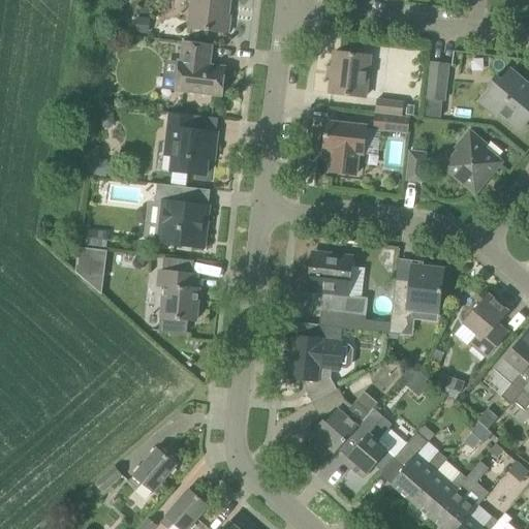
[(191,0),(188,29),(228,33),(230,17),(228,17),(230,0),(191,0)]
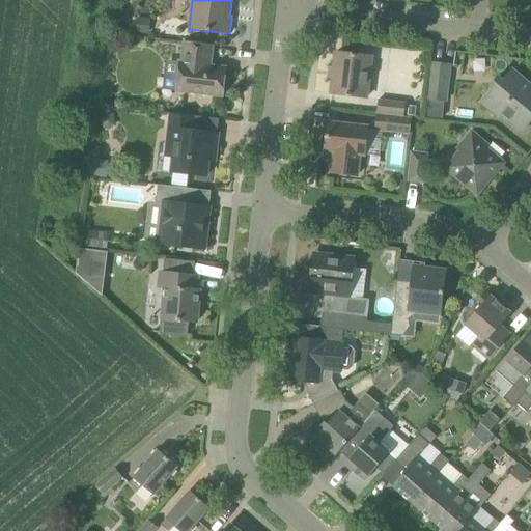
[(135,34),(147,35),(148,20),(136,19),(135,34)]
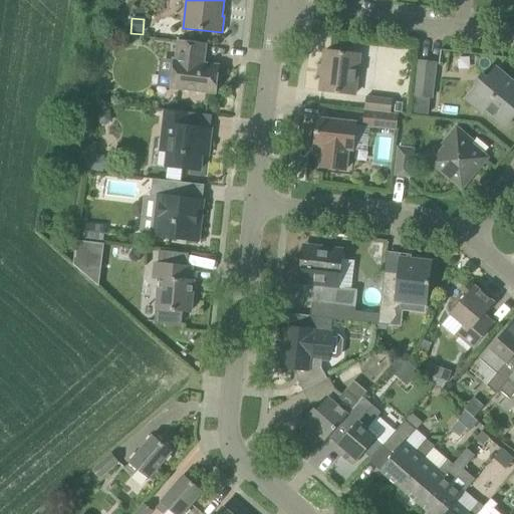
[(204,63),(206,43),(178,40),(176,60),(171,88),(215,93),(218,65),(204,63)]
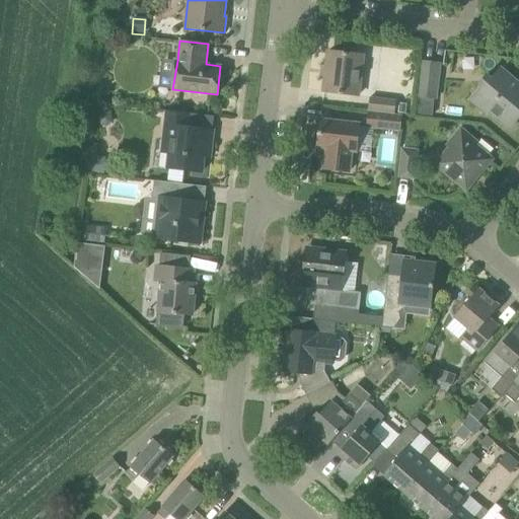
[(363,55),(338,53),(328,52),(323,91),(358,95),(363,55)]
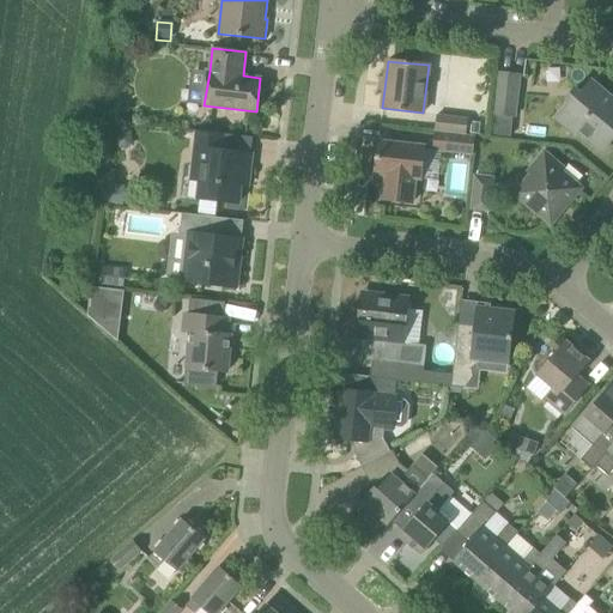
[(521,74),(497,72),(492,116),(516,119),(521,74)]
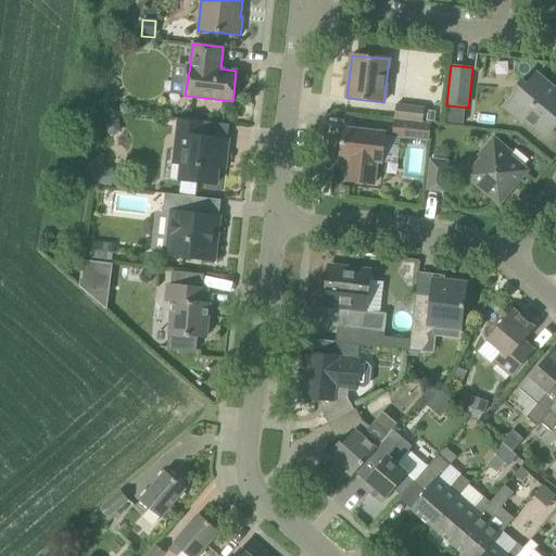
[(521,121),(523,118),(546,137),(555,125),(555,90),(536,75),(527,86),(520,80),(514,90),(517,92),(505,108),(521,121)]
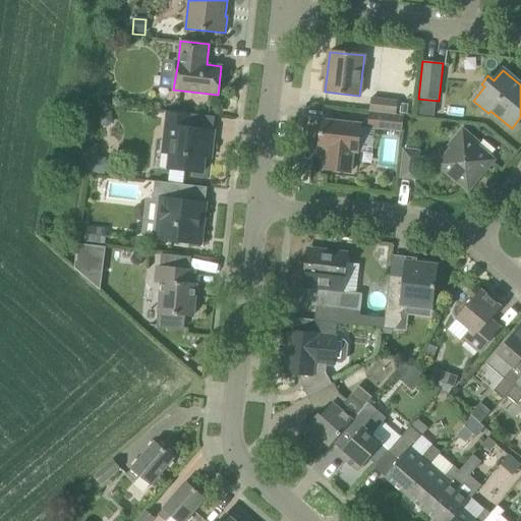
[(396,115),(397,101),(371,98),(370,112),(396,115)]
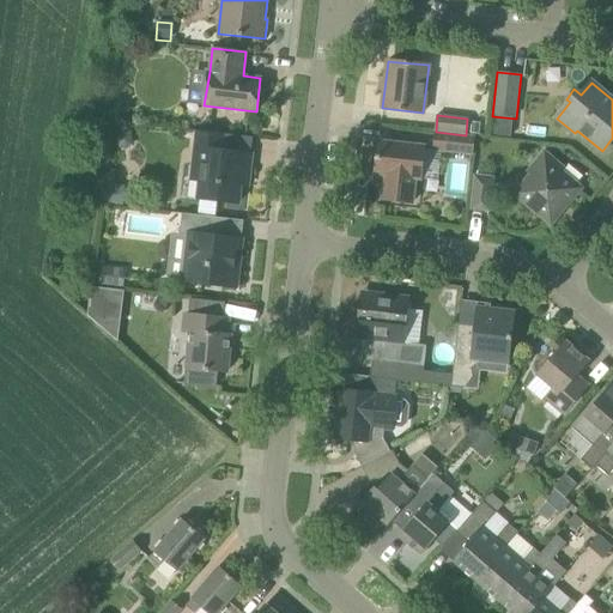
[(468,134),(480,135),(483,120),(471,117),(468,134)]
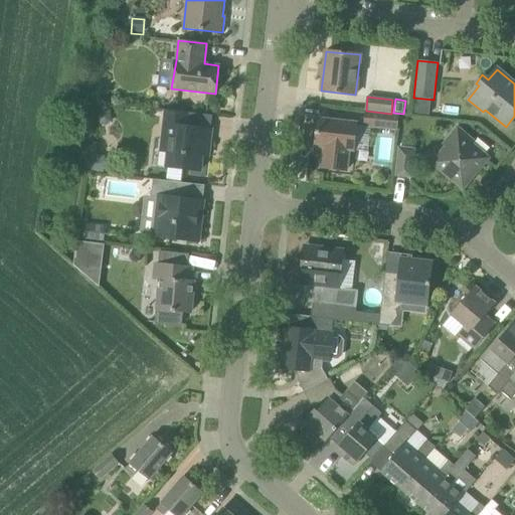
[(161,148),(161,150),(168,151),(166,167),(200,171),(202,155),(203,149),(209,149),(211,130),(187,127),(189,114),(190,114),(190,113),(189,113),(166,110),(164,124),(161,148)]
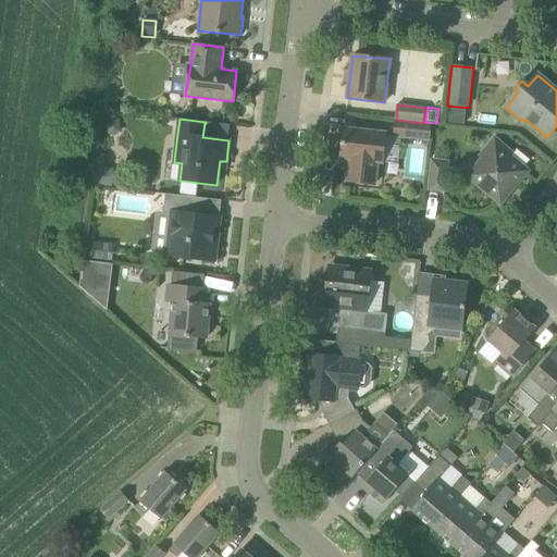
[(423,123),(396,120),(395,120),(393,137),(430,141),(432,123),(423,123)]
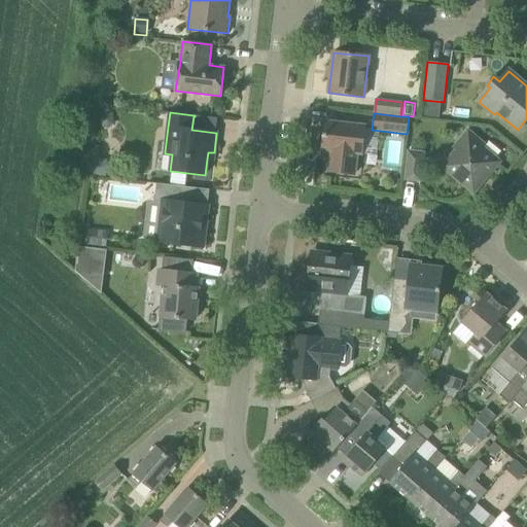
[(107,114),(102,118),(103,125),(108,128),(113,124),(112,117),(107,114)]
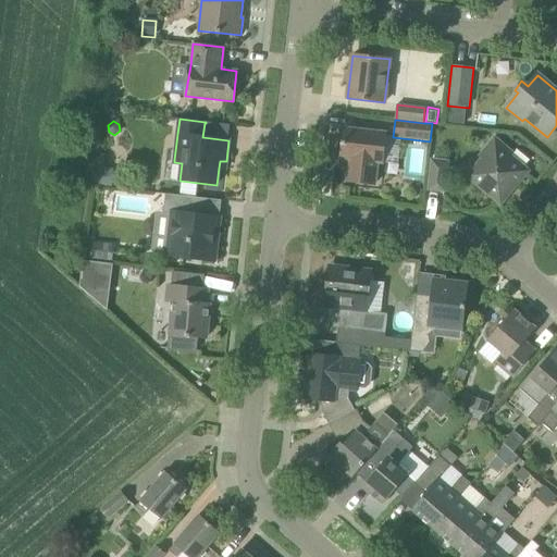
[(341,158),(347,159),(350,159),(347,182),(374,185),(376,162),(383,162),(386,134),(344,128),(341,158)]
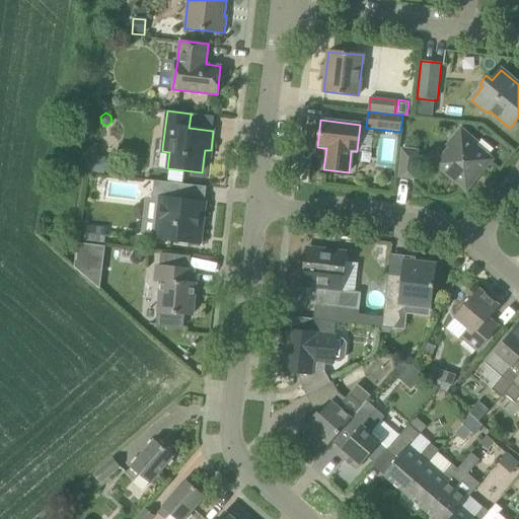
[(452,149),(440,164),(466,187),(489,159),(473,147),(477,142),(461,129),(447,145),(452,149)]
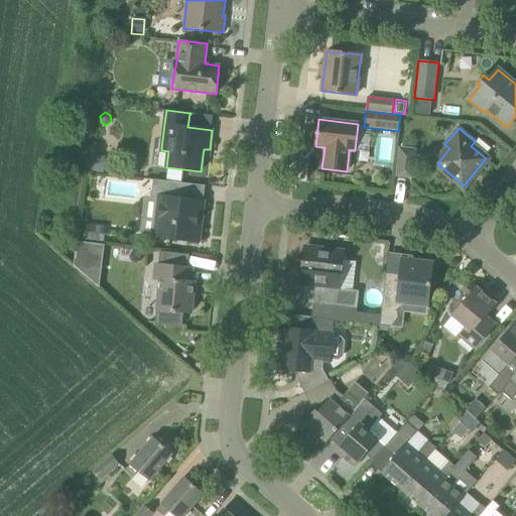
[(396,177),(413,178),(416,148),(399,147),(396,177)]
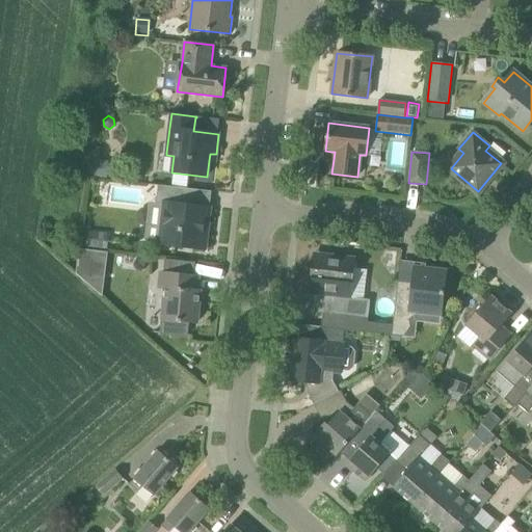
[(195,189),(158,185),(156,203),(164,204),(159,244),(205,249),(210,208),(193,206),(195,189)]
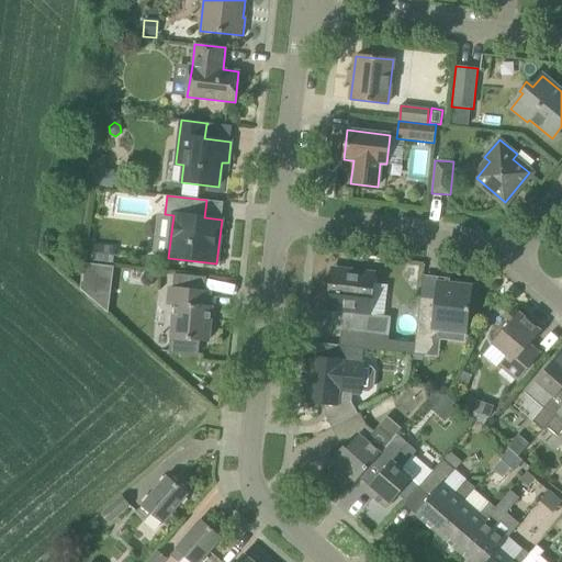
[(92,245),(91,261),(104,262),(107,246),(92,245)]
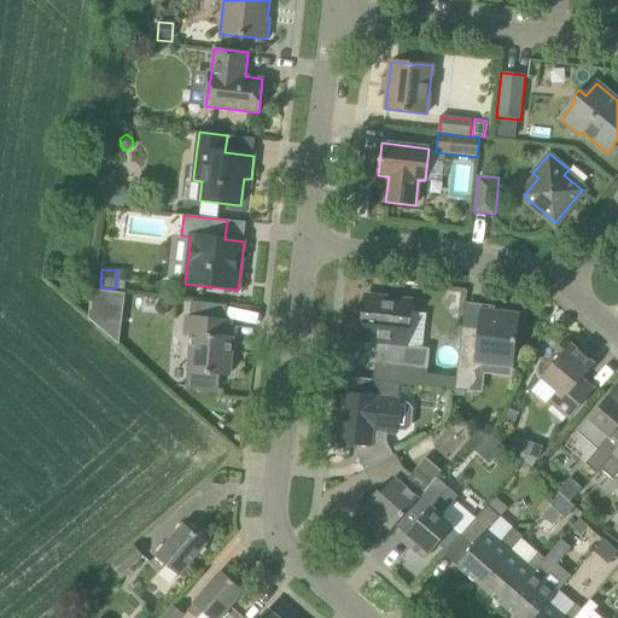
[(126,293),(92,290),(89,319),(114,340),(121,342),(126,293)]
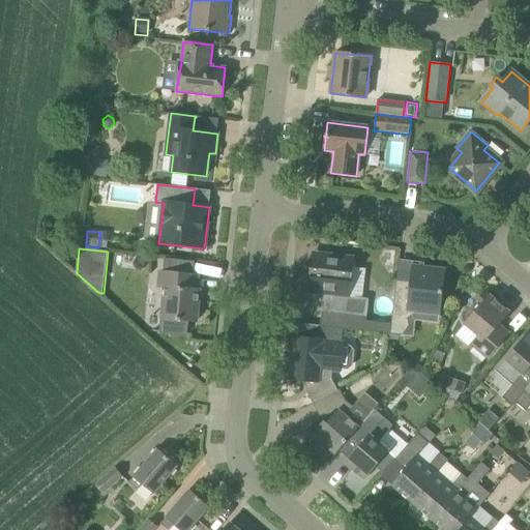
[(391,323),(366,321),(369,299),(350,296),(355,257),(312,253),(311,268),(305,271),(310,276),(307,293),(333,296),(329,327),(345,328),(349,329),(354,329),(356,330),(357,330),(390,333),(391,323)]
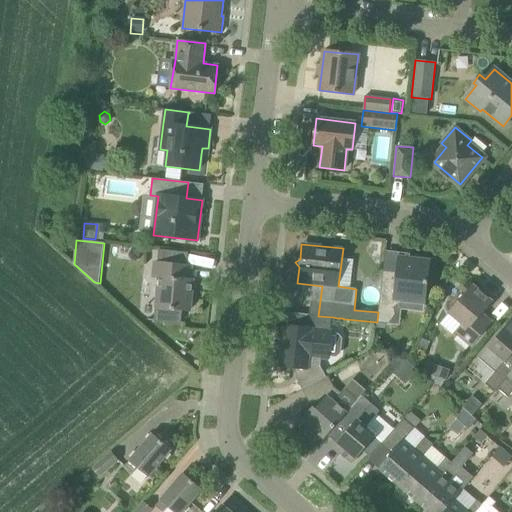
[(390,320),(398,309),(399,309),(400,301),(424,304),(430,260),(398,257),(397,273),(383,271),(378,312),(377,322),(387,323),(388,320),(390,320)]
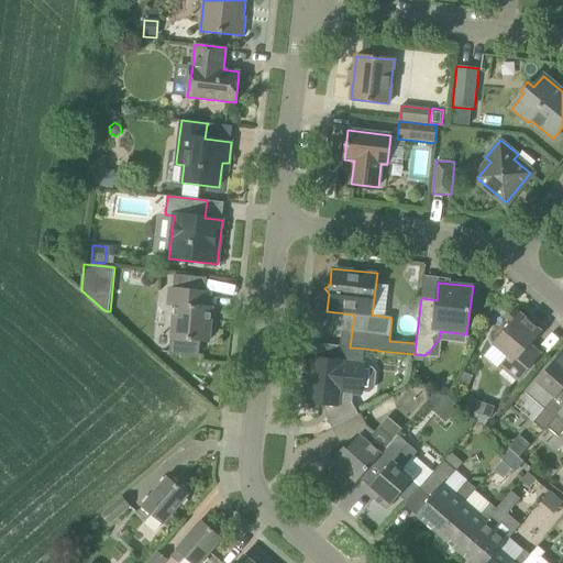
[(169,297),(169,305),(175,305),(172,338),(170,352),(199,354),(200,341),(209,341),(211,319),(211,313),(211,311),(212,307),(208,307),(210,293),(170,289),(169,297)]
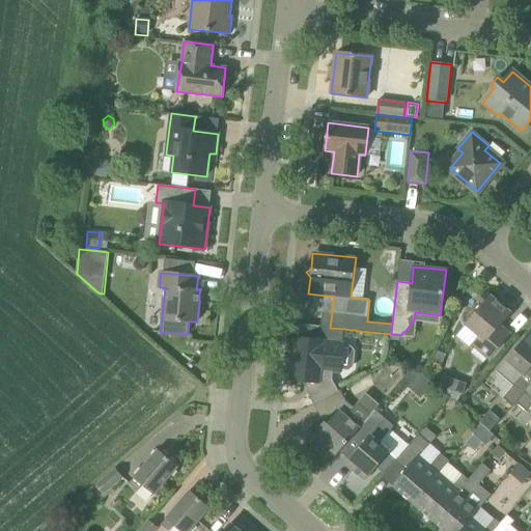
[(477,294),(473,298),(481,305),(485,301),(477,294)]
